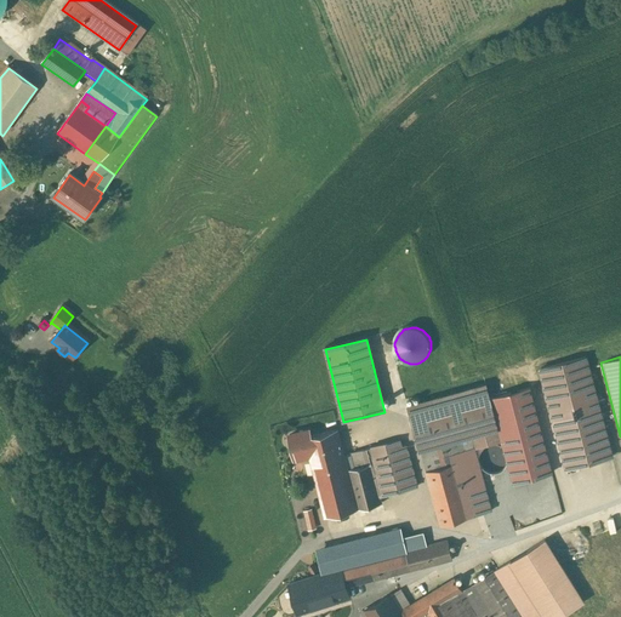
[(585,359),(540,371),(567,470),(611,460),(585,359)]
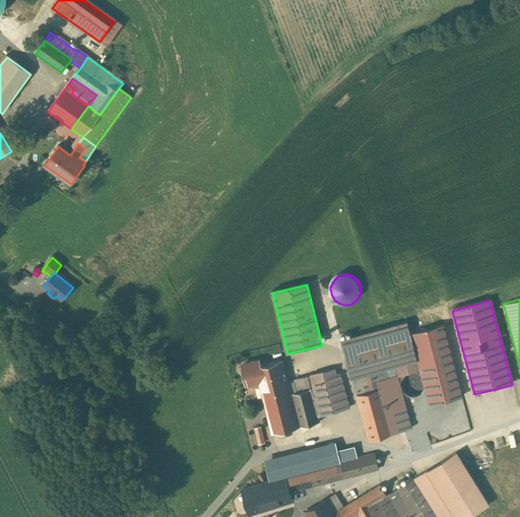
[(443,327),(411,335),(423,378),(426,389),(430,406),(462,398),(443,327)]
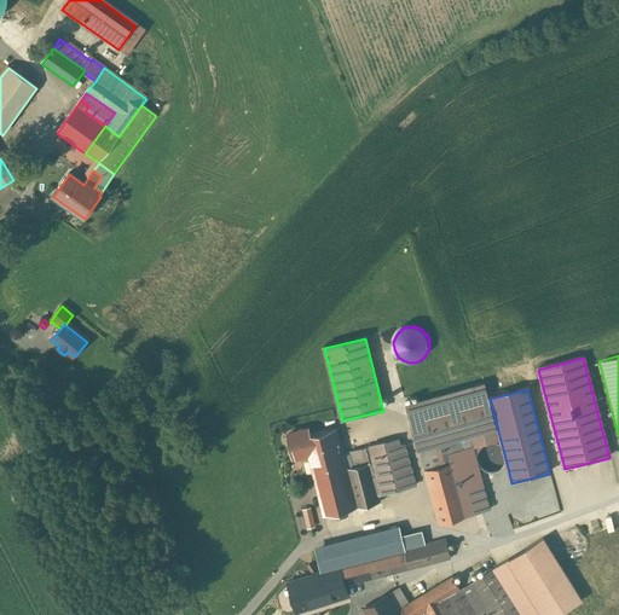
[(487,400),(410,421),(418,451),(421,450),(496,429),(487,400)]
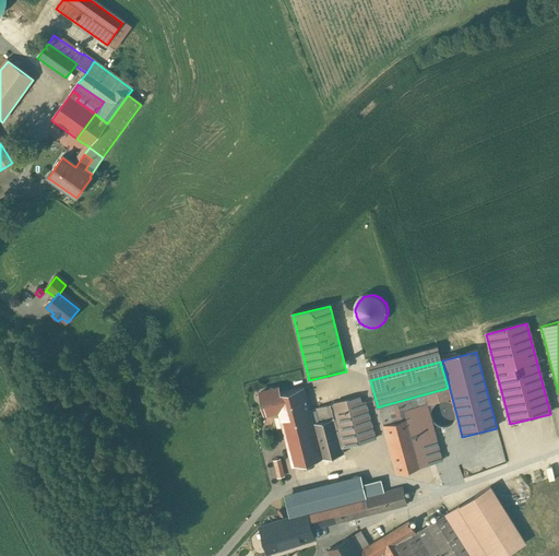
[(448,388),(380,406),(384,426),(383,426),(396,474),(442,462),(427,406),(437,404),(444,402),(451,400),(448,388)]
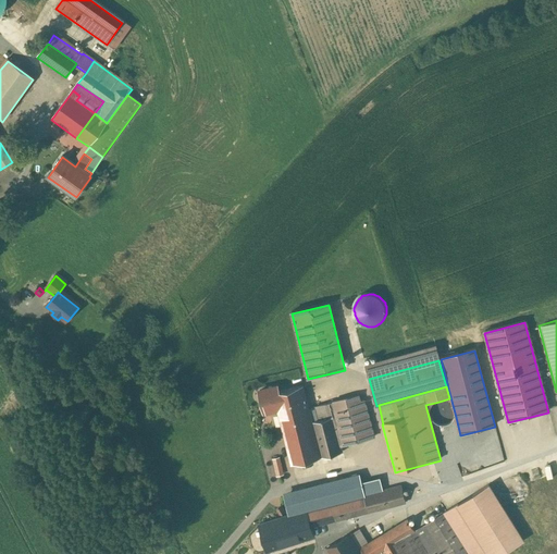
[(302,388),(279,394),(276,389),(259,393),(264,414),(277,410),(283,431),(311,423),(302,388)]
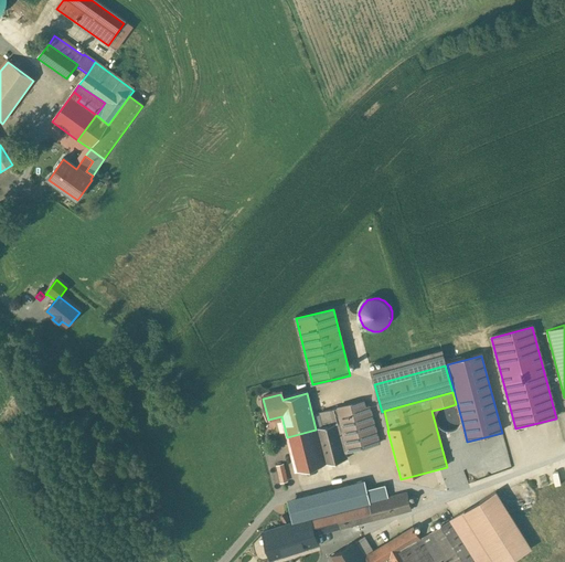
[(316,430),(287,437),(296,473),(348,460),(345,454),(380,444),(370,407),(358,410),(355,404),(322,413),(326,427),(316,430)]
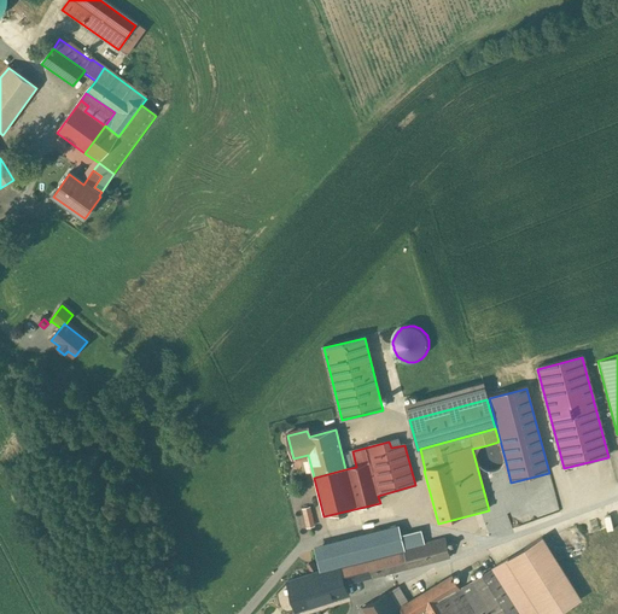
[(314,528),(312,516),(304,518),(307,530),(314,528)]
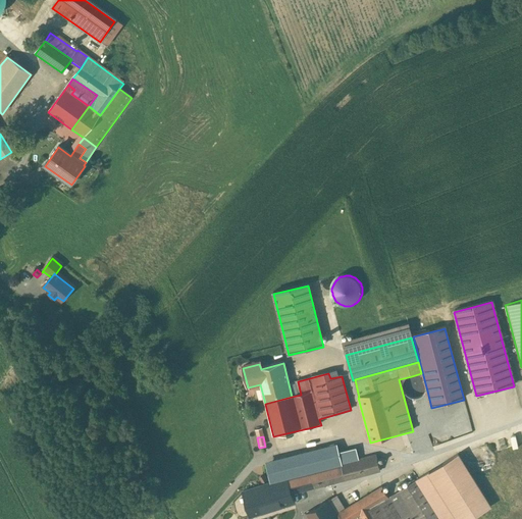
[(336,446),(276,461),(276,464),(267,467),(271,483),(285,480),(342,466),(342,465),(336,446)]
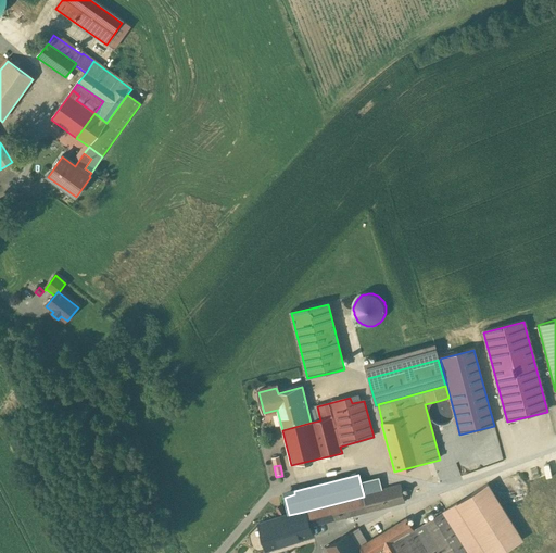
[(517,480),(514,479),(512,479),(508,480),(506,480),(505,481),(504,481),(502,484),(501,485),(498,487),(498,489),(497,490),(497,492),(497,494),(497,497),(497,498),(497,499),(498,501),(500,502),(501,504),(502,505),(503,506),(505,507),(508,508),(510,508),(514,508),(516,508),(518,507),(520,505),(522,504),(522,503),(525,502),(525,500),(526,498),(526,497),(527,494),(526,491),(526,489),(525,488),(523,486),(522,484),(520,482),(519,481),(517,480)]
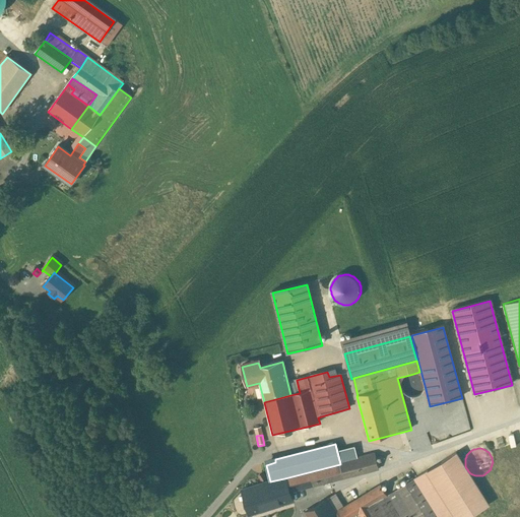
[(456,454),(415,479),(439,516),(471,516),(489,506),(456,454)]
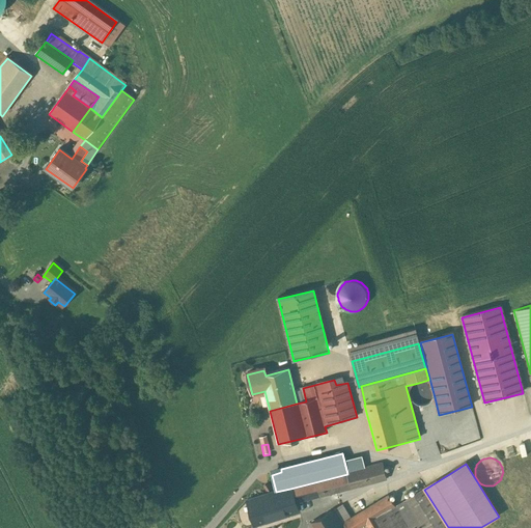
[(347,474),(290,489),(295,503),(387,480),(383,465),(347,473),(347,474)]
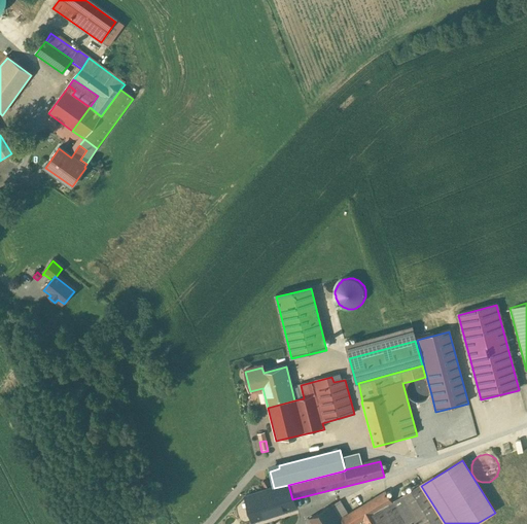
[(288,485),(245,498),(252,522),(295,509),(292,499),(288,485)]
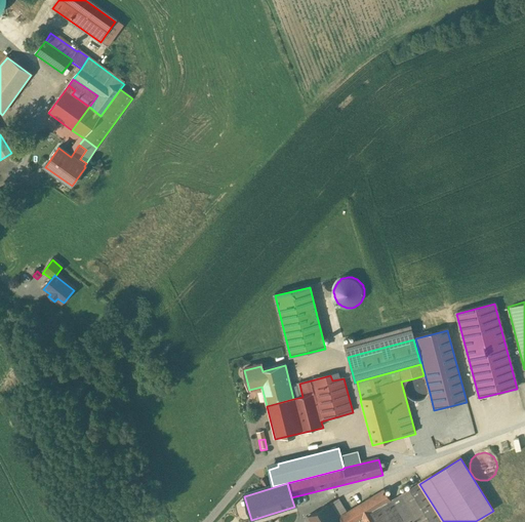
[(440,521),(417,485),(401,495),(402,497),(397,500),(410,521),(440,521)]
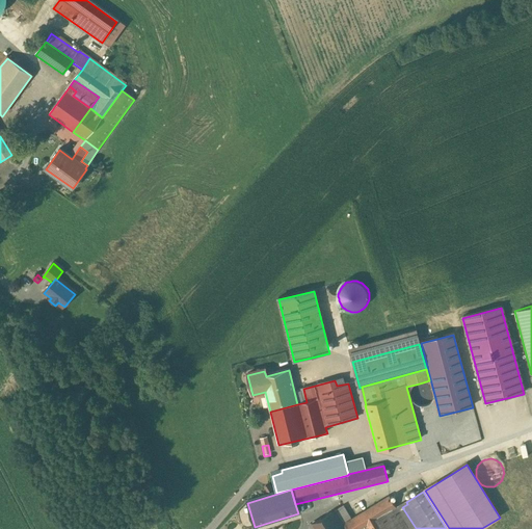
[(390,498),(351,521),(343,507),(335,512),(344,528),(361,528),(367,525),(369,528),(407,528),(397,510),(390,498)]
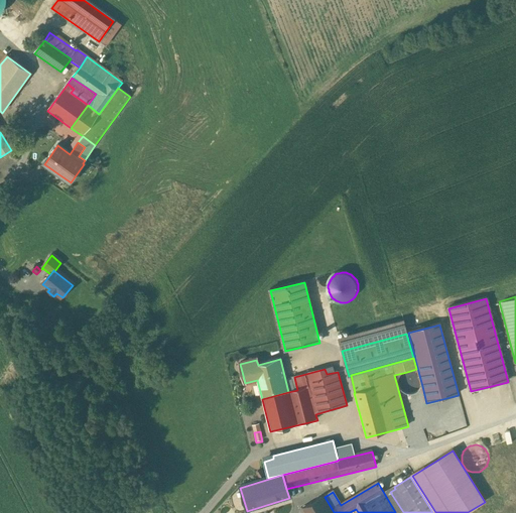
[(403,512),(390,492),(385,495),(395,512),(403,512)]
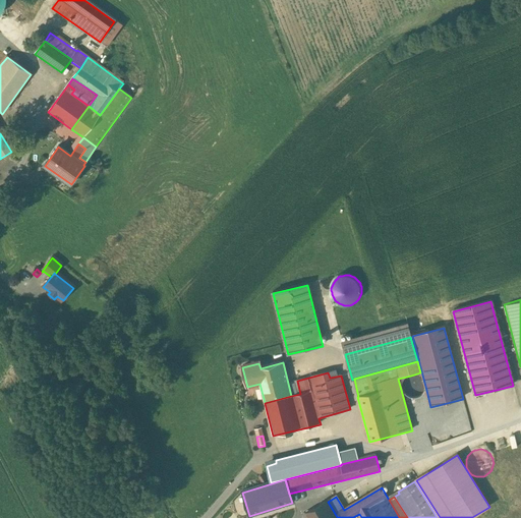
[(337,517),(328,502),(305,515),(304,515),(305,517),(337,517)]
